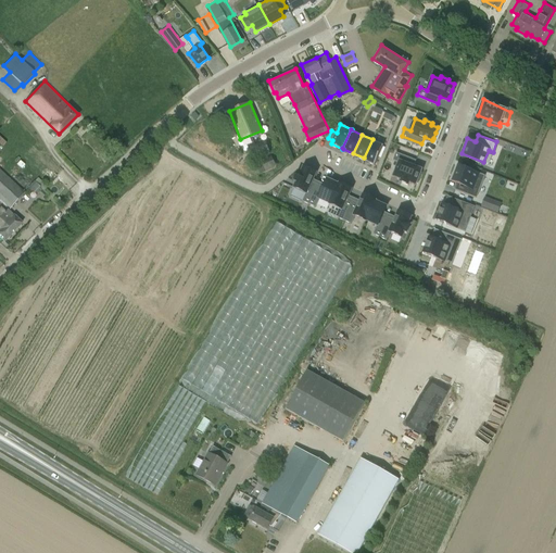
[(247,146),(252,159),(270,151),(265,138),(247,146)]
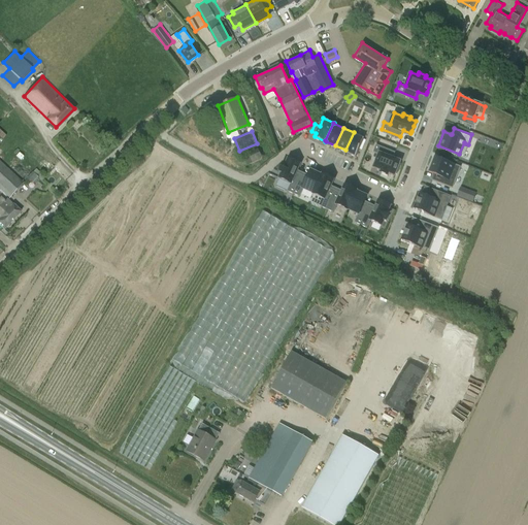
[(354,132),(345,150),(356,155),(364,137),(354,132)]
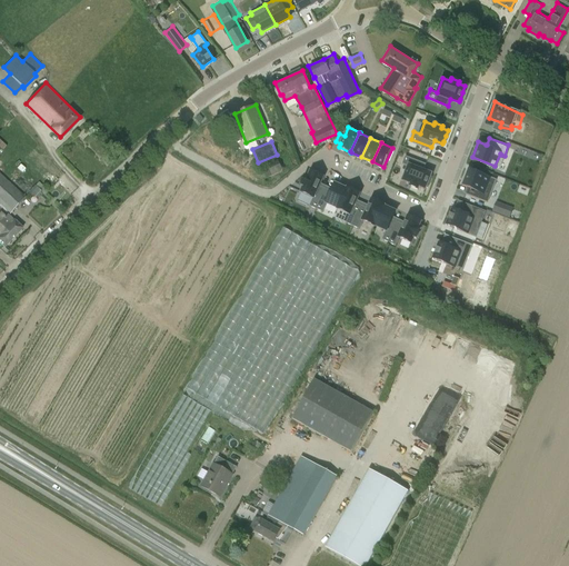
[(405,154),(402,161),(408,164),(402,179),(411,182),(410,185),(418,187),(419,185),(426,188),(428,181),(430,175),(431,172),(423,169),(426,162),(405,154)]
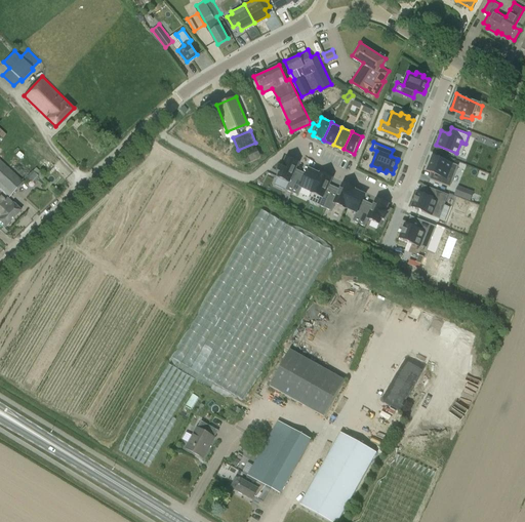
[(244,163),(260,156),(255,145),(239,152),(244,163)]
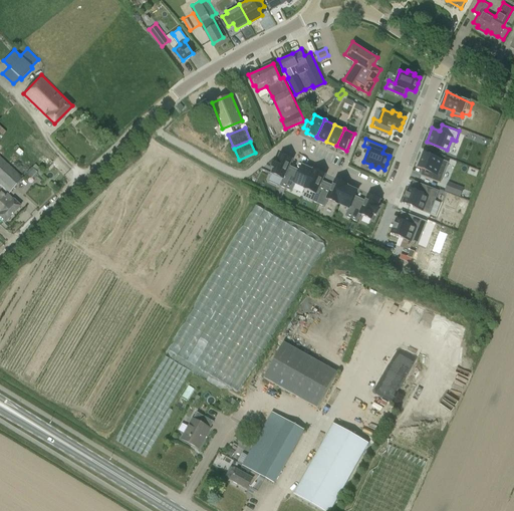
[(274,166),(271,172),(283,177),(279,184),(285,187),(293,170),(287,167),(292,157),(281,152),(278,158),(276,157),(272,165),(274,166)]
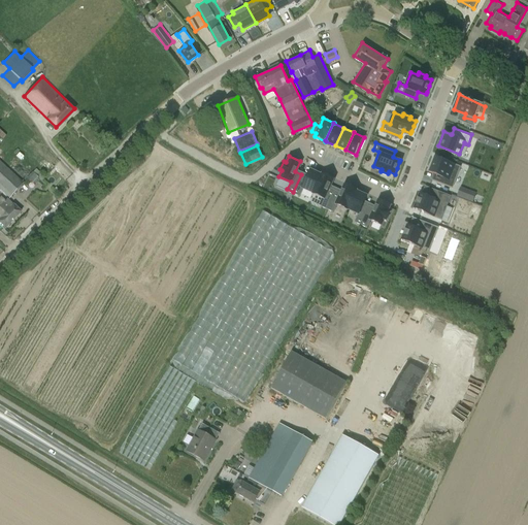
[(430,168),(429,170),(433,171),(434,172),(432,177),(452,186),(459,165),(434,156),(431,163),(430,168)]
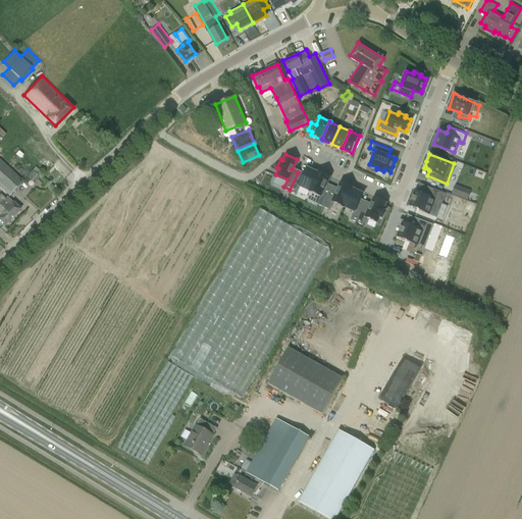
[(0,220),(4,224),(20,207),(5,193),(6,192),(9,194),(22,178),(0,156),(0,185),(0,186),(0,185),(0,220)]
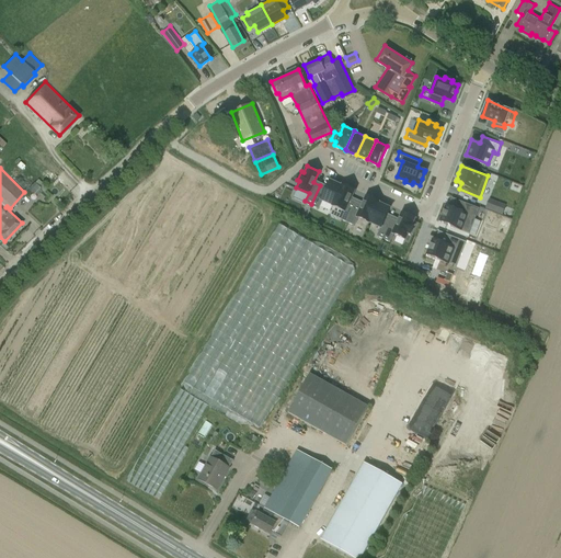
[(320,185),(311,204),(318,207),(322,198),(333,204),(343,182),(332,177),(327,189),(320,185)]
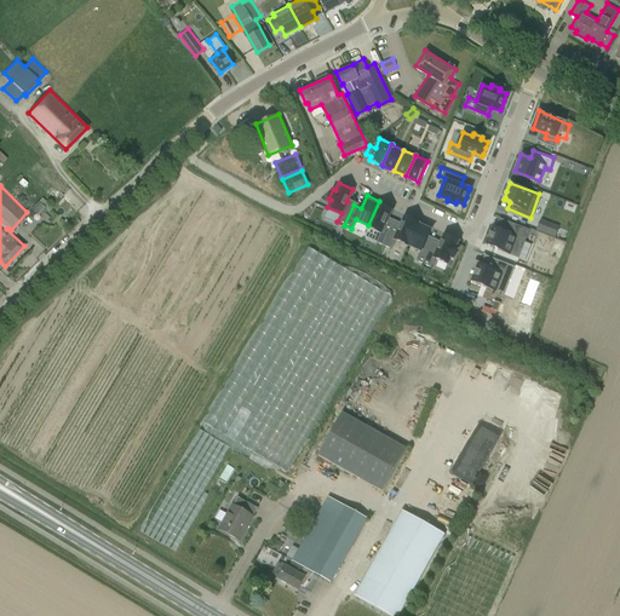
[(379,201),(368,225),(380,231),(377,240),(384,243),(394,223),(386,219),(391,207),(379,201)]
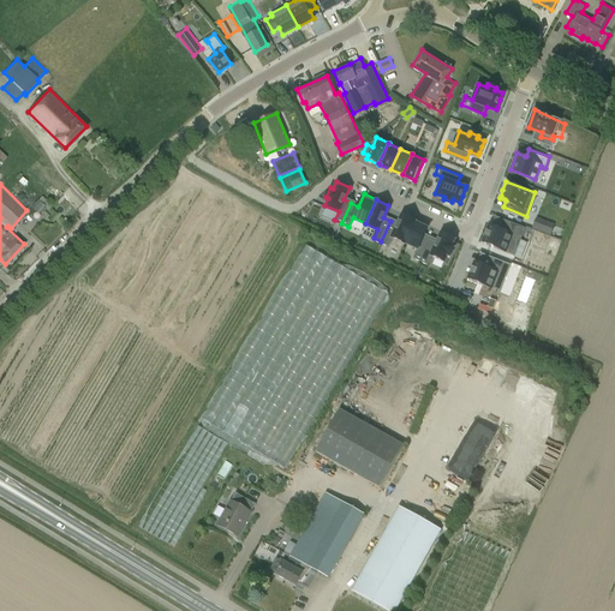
[(390,221),(381,241),(388,245),(392,235),(405,241),(416,217),(402,211),(398,223),(390,221)]
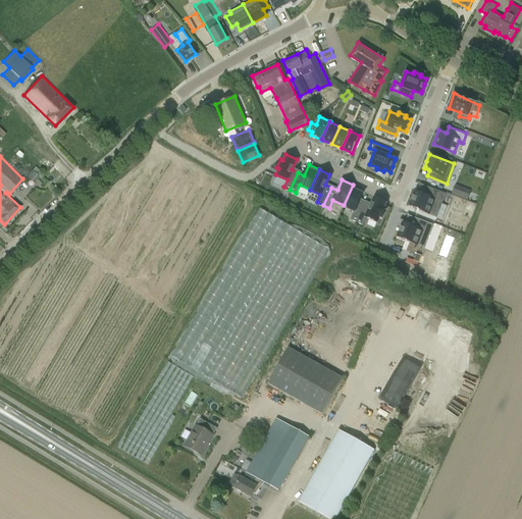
[(436,215),(445,192),(423,184),(419,193),(415,191),(409,205),(436,215)]
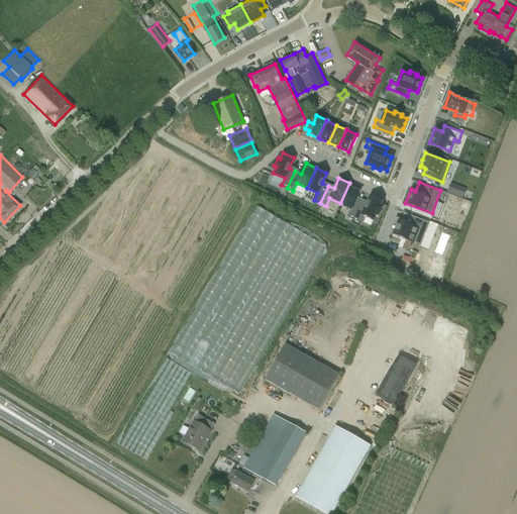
[(349,183),(340,203),(350,208),(347,215),(353,218),(362,201),(355,198),(359,188),(349,183)]
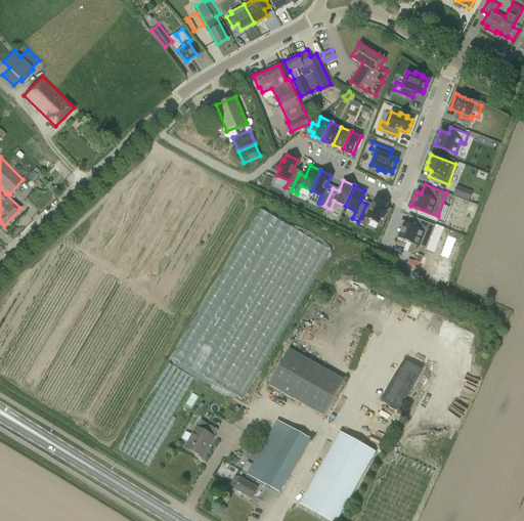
[(366,204),(358,221),(364,224),(367,216),(379,222),(382,216),(384,216),(388,208),(386,207),(389,201),(377,196),(373,206),(366,204)]
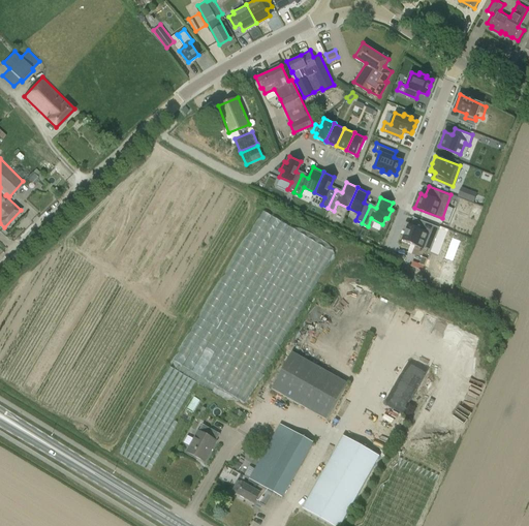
[(251,402),(332,245),(258,207),(179,362),(204,374),(203,376),(251,402)]
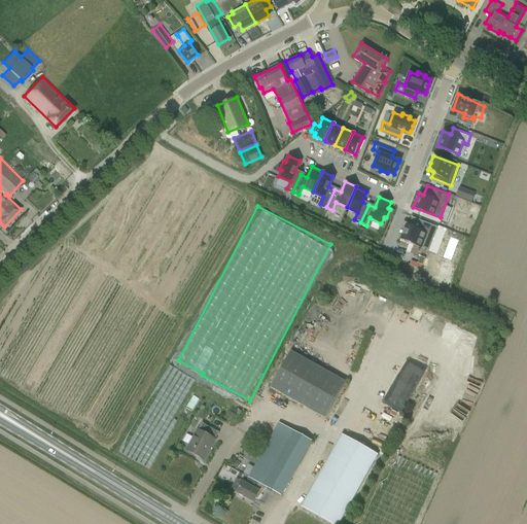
[(408,222),(401,238),(421,246),(421,245),(428,248),(428,247),(436,225),(437,225),(415,216),(412,224),(408,222)]
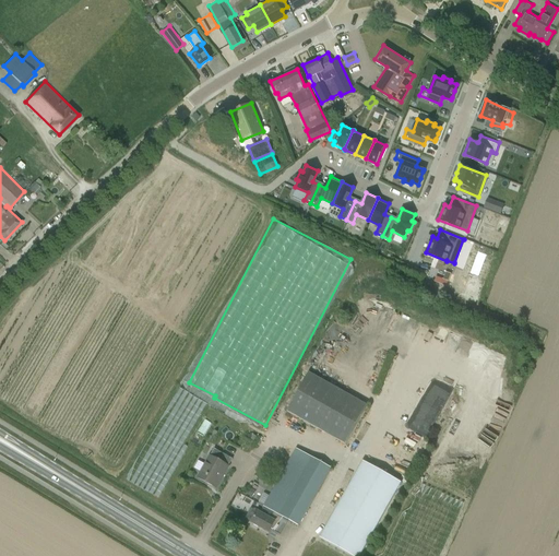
[(447,283),(449,279),(443,276),(436,274),(435,279),(447,283)]
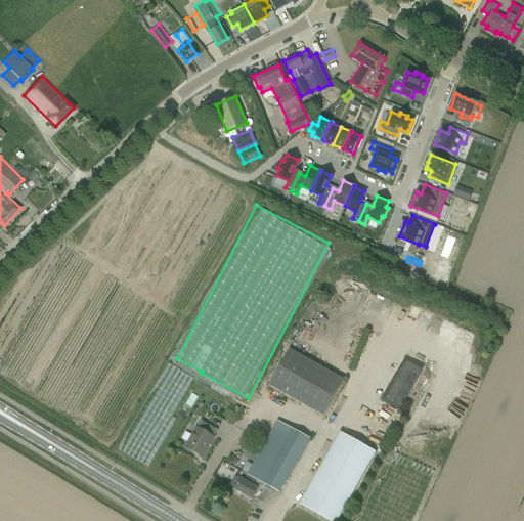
[(289,346),(268,384),(323,415),(344,377),(289,346)]
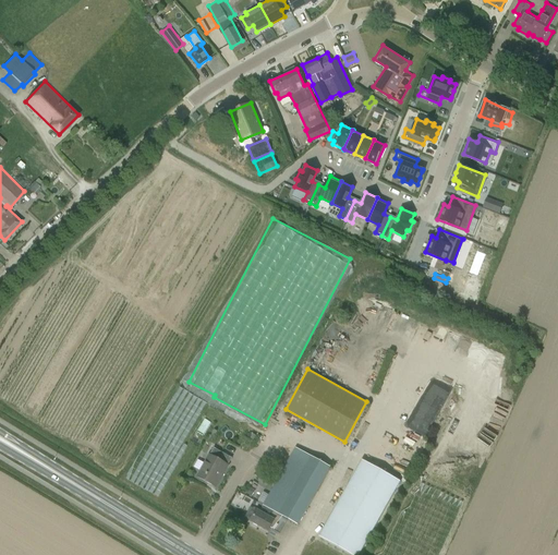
[(177,451),(199,407),(198,400),(206,400),(208,395),(204,396),(193,390),(185,390),(185,384),(180,385),(174,395),(168,396),(141,448),(146,450),(148,450),(155,454),(143,456),(144,458),(138,459),(138,463),(134,472),(154,483),(162,467),(165,466),(171,455),(177,454),(177,451)]
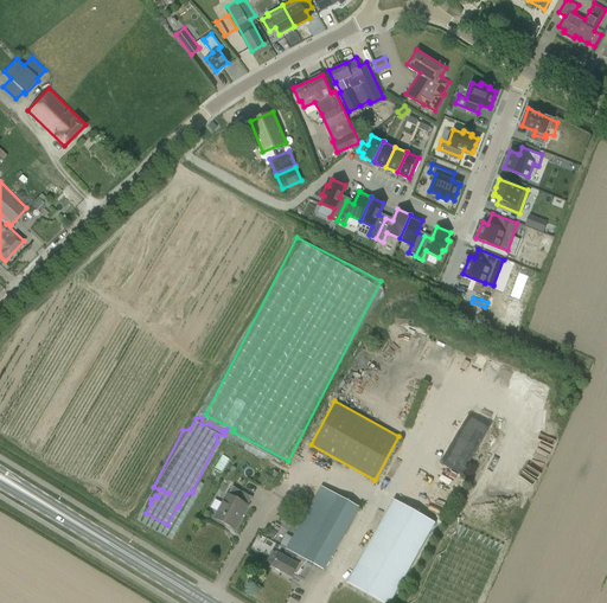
[(280,552),(273,565),(292,575),(294,570),(296,571),(307,558),(325,569),(359,506),(321,483),(286,546),(282,553),(280,552)]
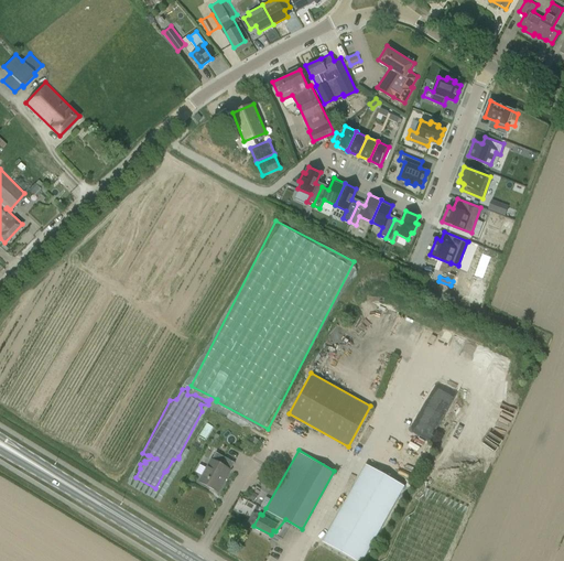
[(221,483),(230,467),(227,466),(231,459),(216,451),(213,457),(210,457),(198,479),(216,489),(220,482),(221,483)]
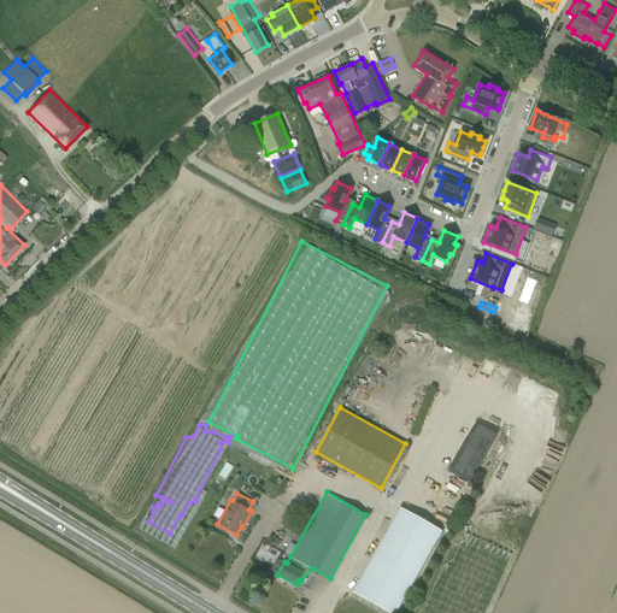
[(400,506),(353,590),(393,612),(395,612),(444,530),(400,506)]
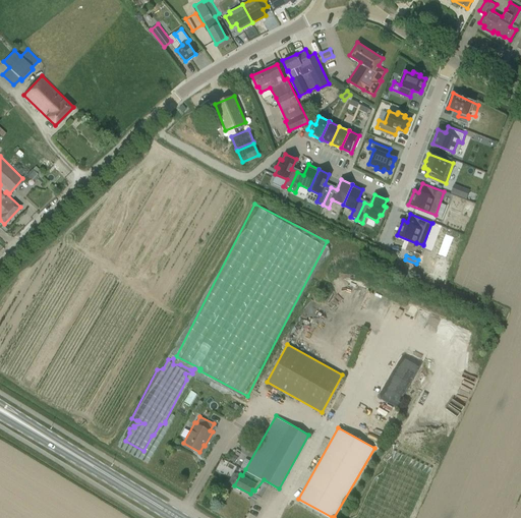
[(239,459),(236,455),(231,459),(235,463),(239,459)]
